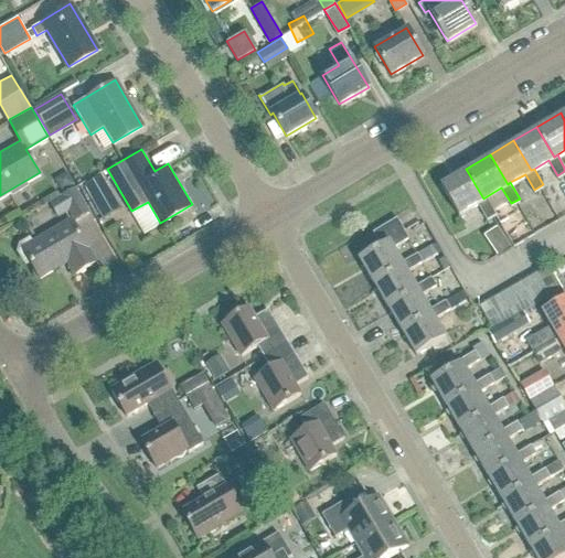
[(74,180),(67,169),(56,175),(62,186),(74,180)]
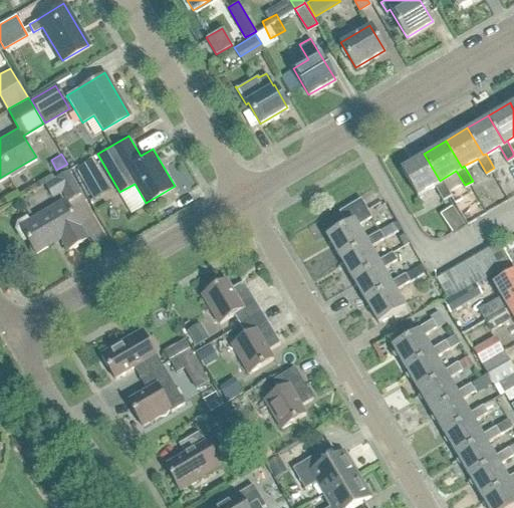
[(440,181),(424,154),(402,167),(418,194),(435,184),(443,198),(451,193),(443,179),(440,181)]
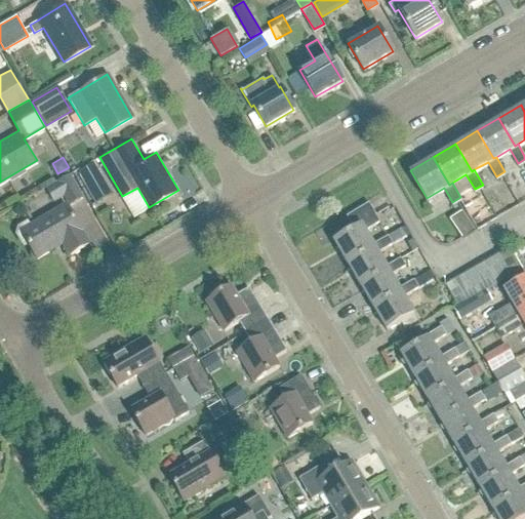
[(106,181),(95,160),(78,169),(88,189),(106,181)]
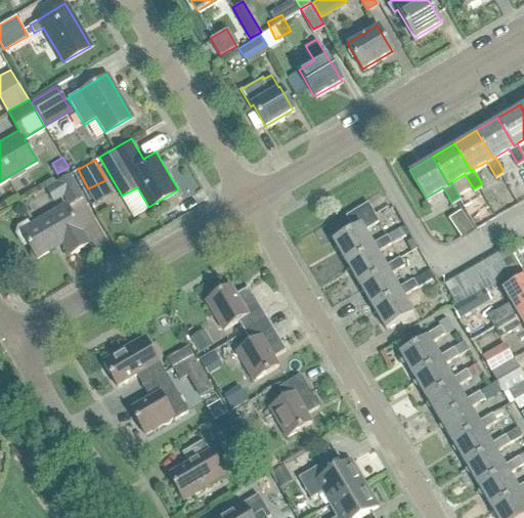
[(63,193),(68,200),(69,203),(82,195),(81,191),(82,190),(71,170),(68,172),(67,170),(59,174),(60,176),(45,184),(53,199),(63,193)]
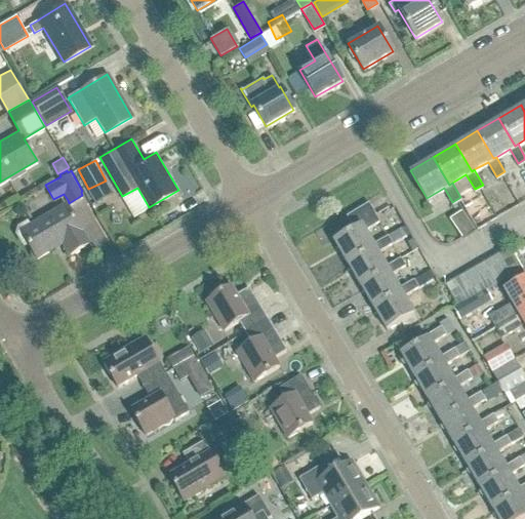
[(88,241),(81,230),(81,229),(66,202),(30,223),(29,221),(19,226),(18,232),(24,241),(28,242),(36,255),(62,240),(69,252),(88,241)]
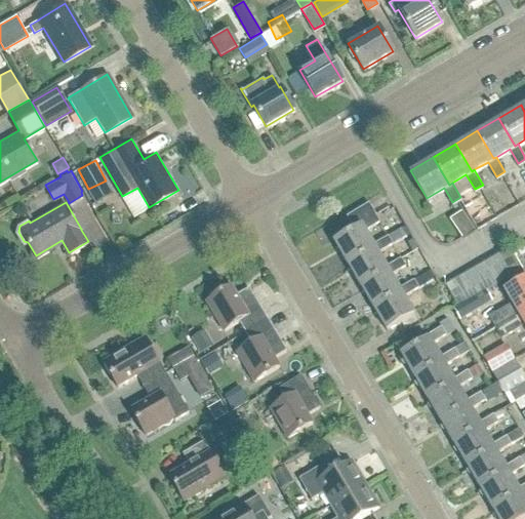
[(347,215),(354,228),(333,239),(347,262),(374,245),(373,242),(365,229),(379,220),(374,211),(369,202),(347,215)]
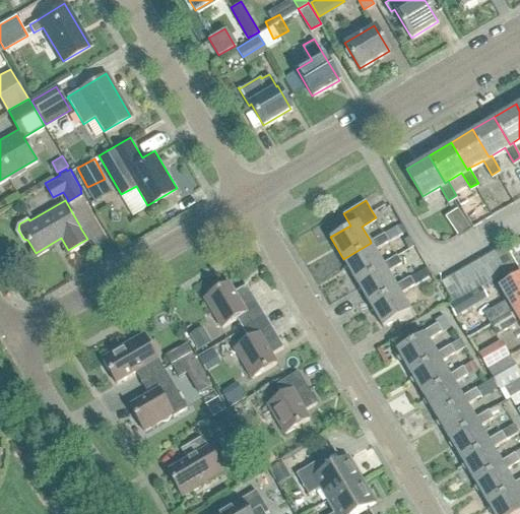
[(485,227),(506,217),(500,203),(479,212),(485,227)]
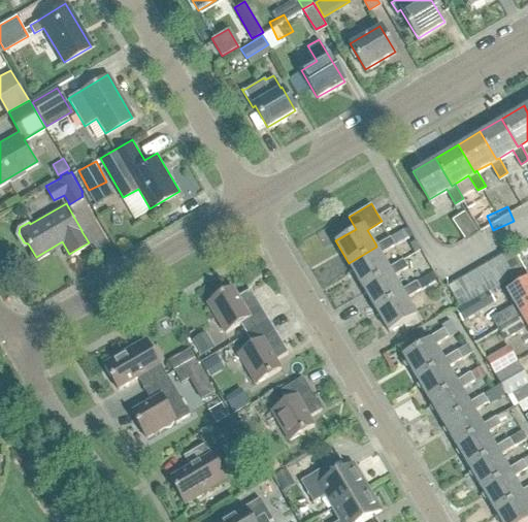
[(390,233),(395,241),(407,234),(403,226),(390,233)]
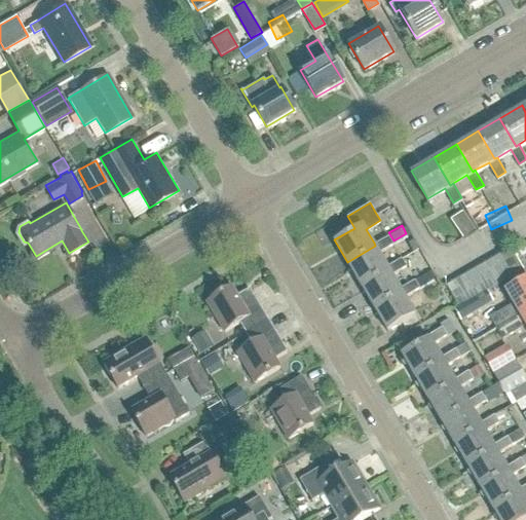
[(388,234),(374,243),(375,246),(347,262),(361,284),(388,267),(386,264),(378,251),(392,242),(388,234)]
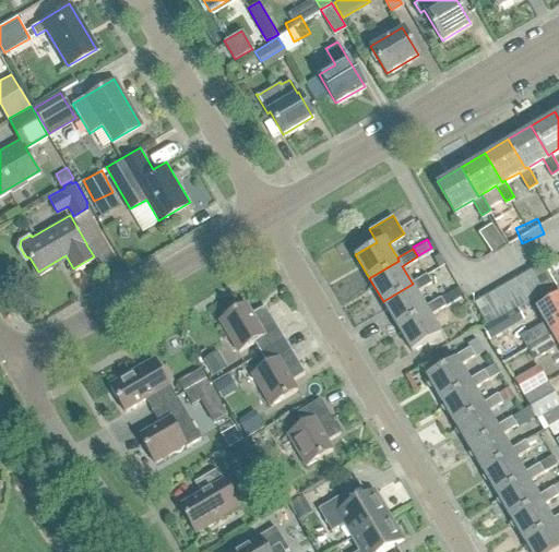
[(556,283),(543,260),(531,266),(544,289),(556,283)]
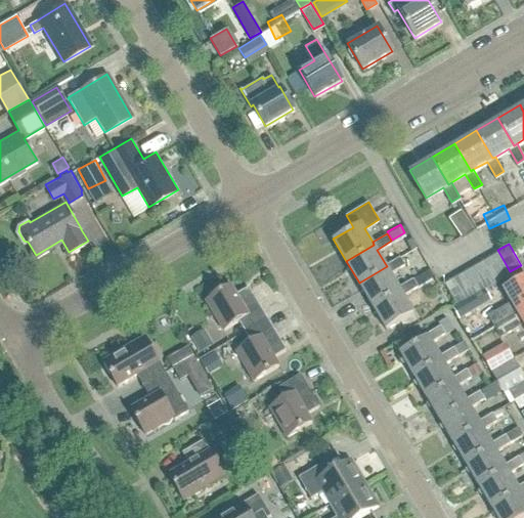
[(510,271),(497,250),(487,256),(499,277),(510,271)]
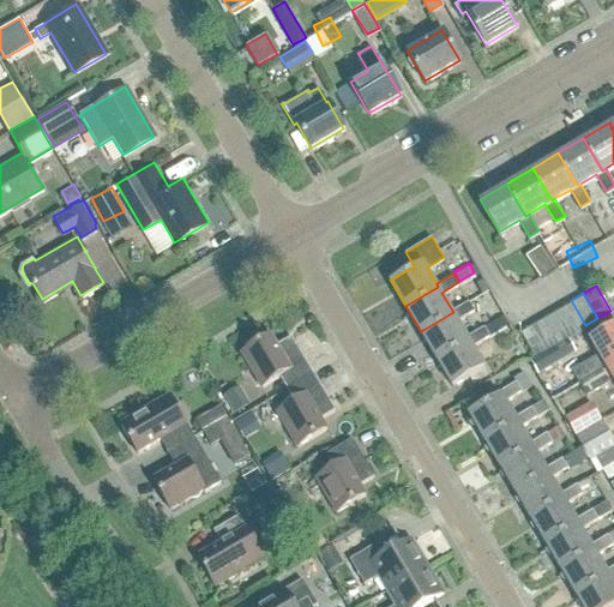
[(468,299),(451,308),(453,312),(421,331),(437,356),(469,337),(467,334),(457,318),(474,308),(468,299)]
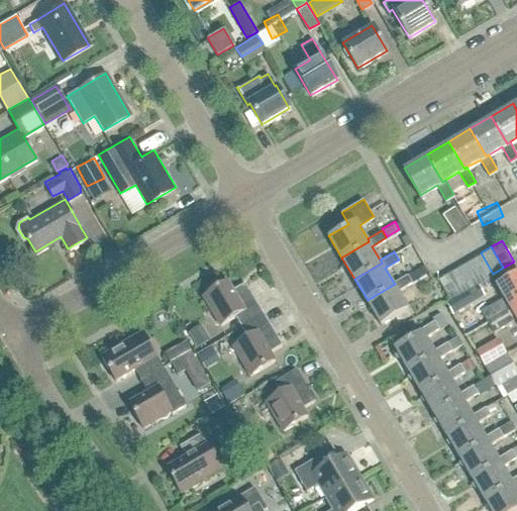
[(482,280),(491,275),(493,274),(481,252),(470,259),(482,280)]
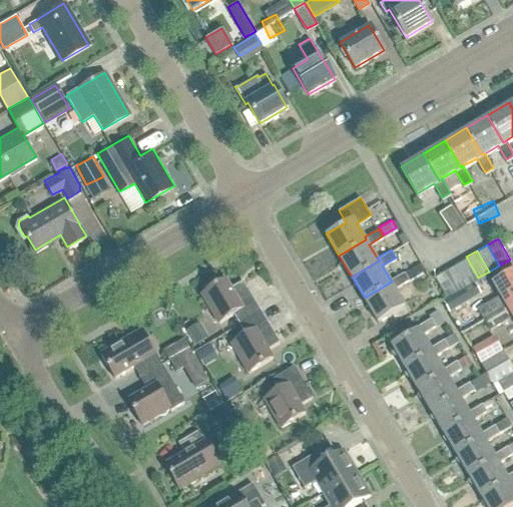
[(466,257),(456,263),(468,284),(478,278),(466,257)]
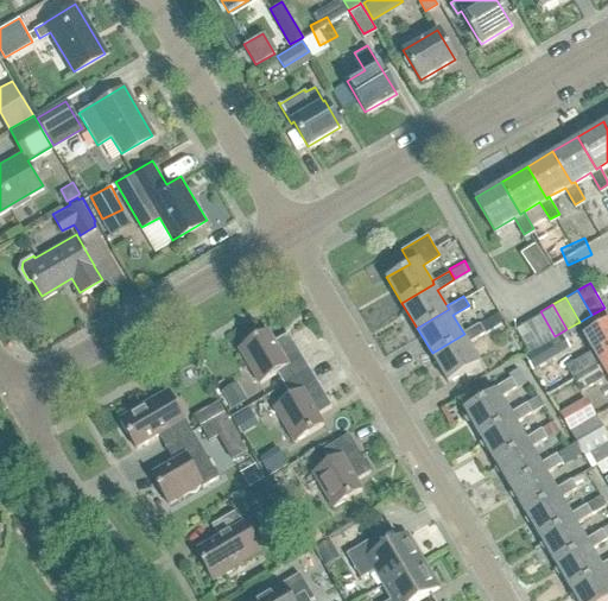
[(607,354),(607,312),(605,308),(591,315),(580,322),(577,323),(595,353),(589,356),(586,352),(558,368),(564,379),(572,375),(572,377),(607,354)]
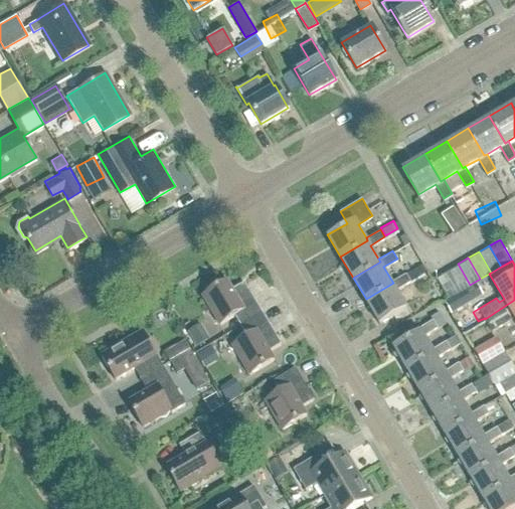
[(393,283),(366,299),(379,321),(406,305),(396,288),(423,272),(419,264),(391,280),(393,283)]
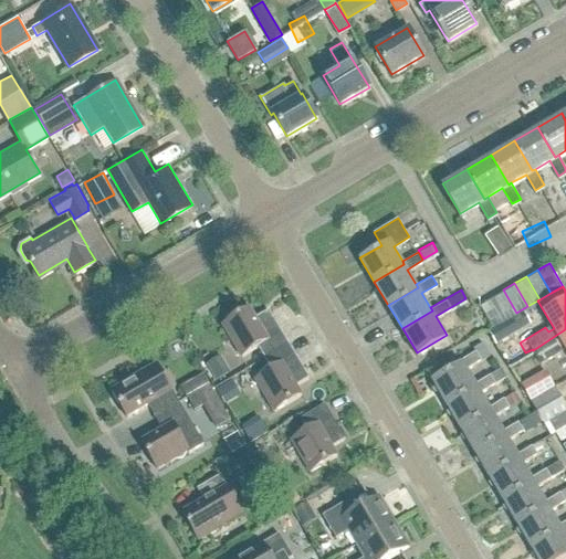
[(503,289),(491,296),(504,319),(516,313),(503,289)]
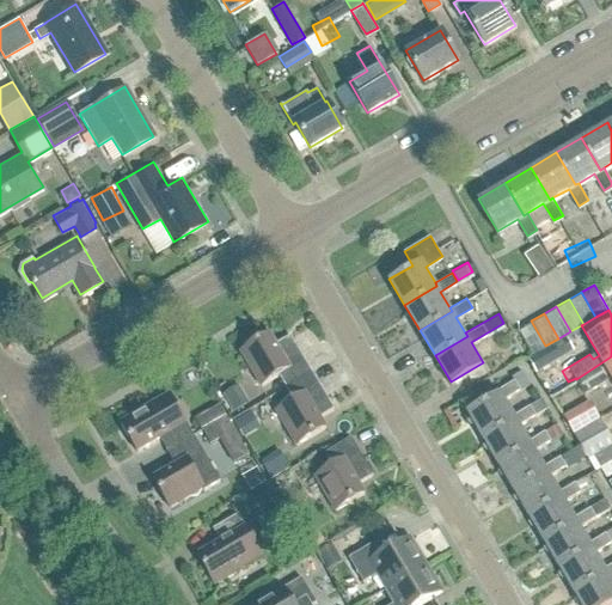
[(545,346),(531,321),(519,328),(533,353),(545,346)]
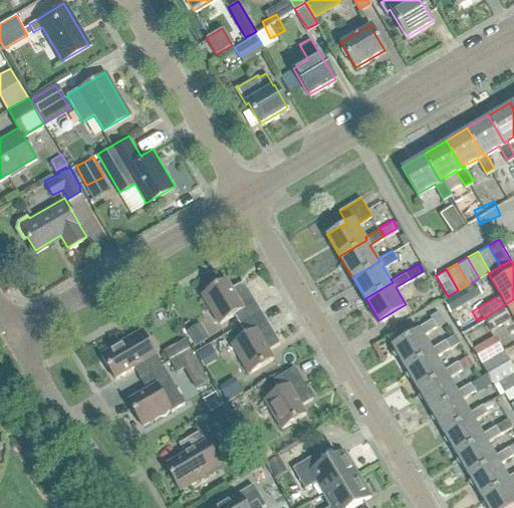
[(240,322),(262,310),(243,279),(231,286),(226,278),(202,291),(219,320),(234,312),(240,322)]
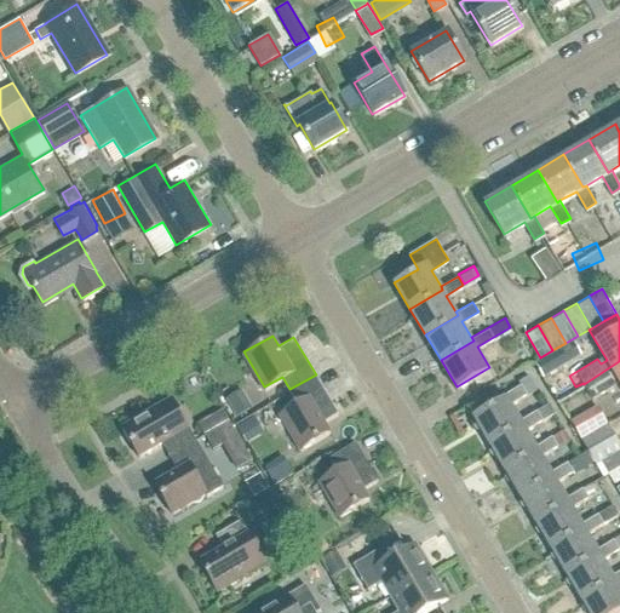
[(580,353),(573,339),(535,361),(543,374),(580,353)]
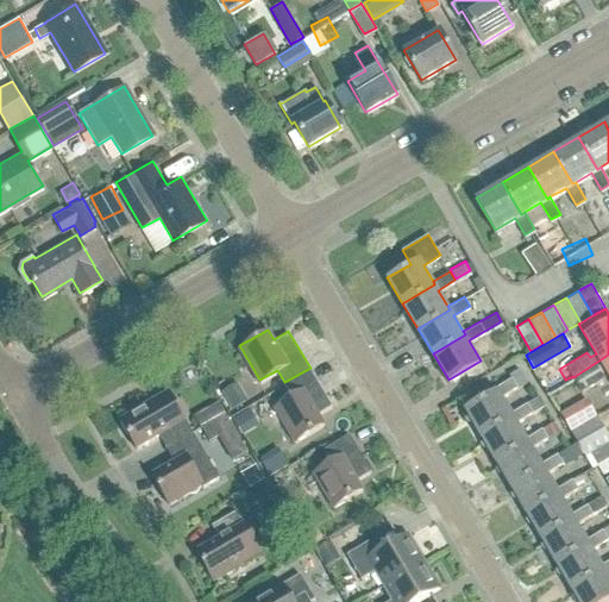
[(608,355),(573,377),(582,389),(602,377),(598,372),(606,369),(608,375),(608,355)]
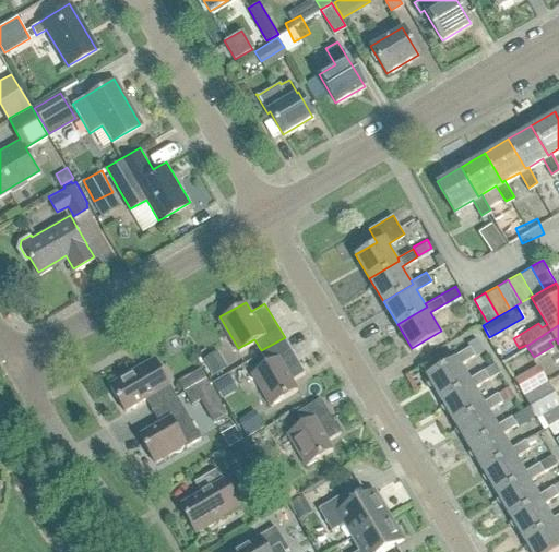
[(467,340),(470,344),(453,354),(455,357),(427,373),(440,397),(470,380),(468,376),(460,362),(475,352),(484,347),(476,335),(467,340)]
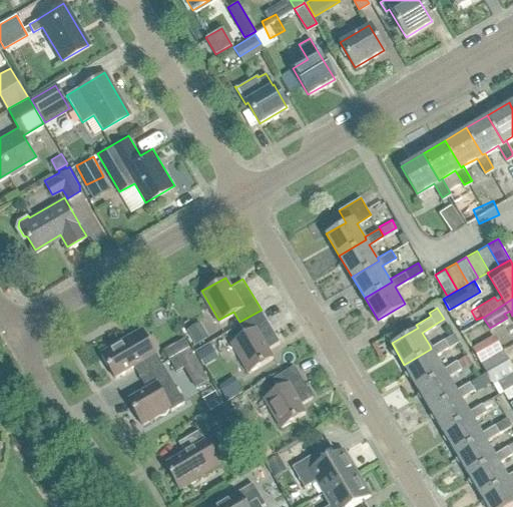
[(262,310),(239,322),(245,333),(231,341),(248,370),(273,356),(268,348),(280,340),(262,310)]
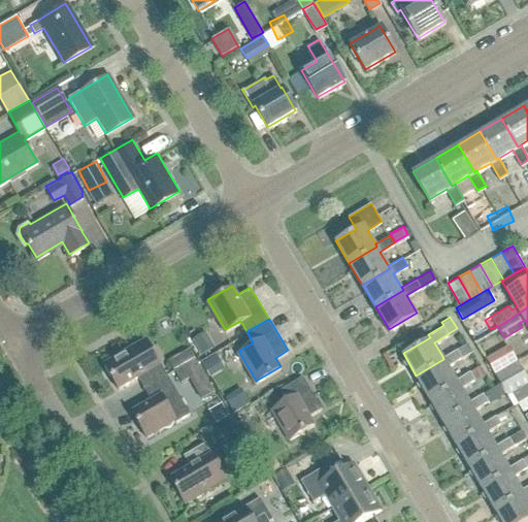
[(213,344),(205,329),(192,337),(200,352),(213,344)]
